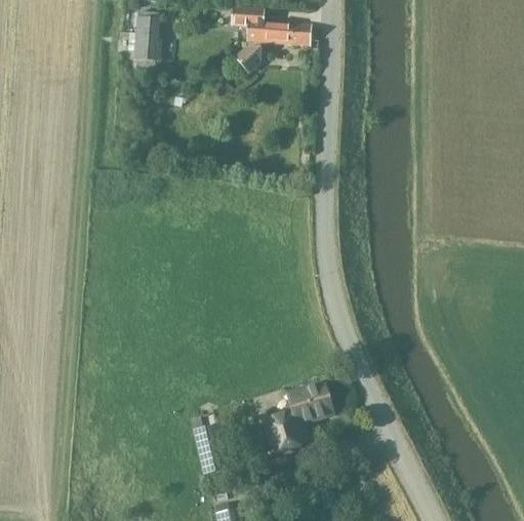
[(263,21),(263,9),(264,6),(233,5),(232,24),(248,25),(247,41),(248,41),(247,45),(246,45),(234,55),(241,65),(249,72),(262,62),(262,46),(259,46),(259,42),(310,45),(311,23),(263,21)]
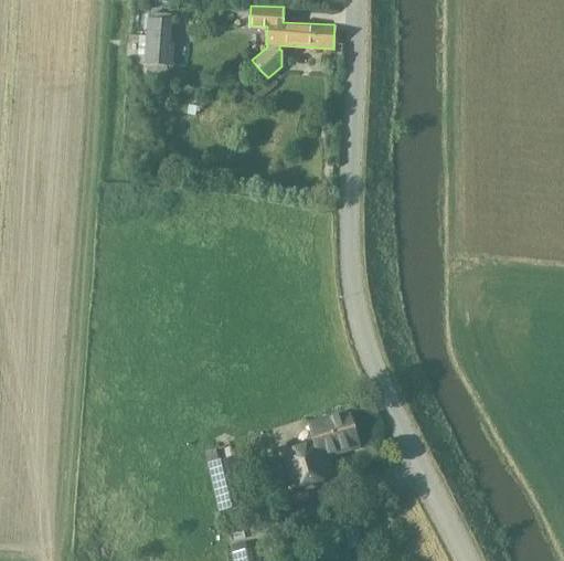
[(145,63),(158,64),(172,64),(174,42),(171,41),(171,19),(148,17),(145,63)]
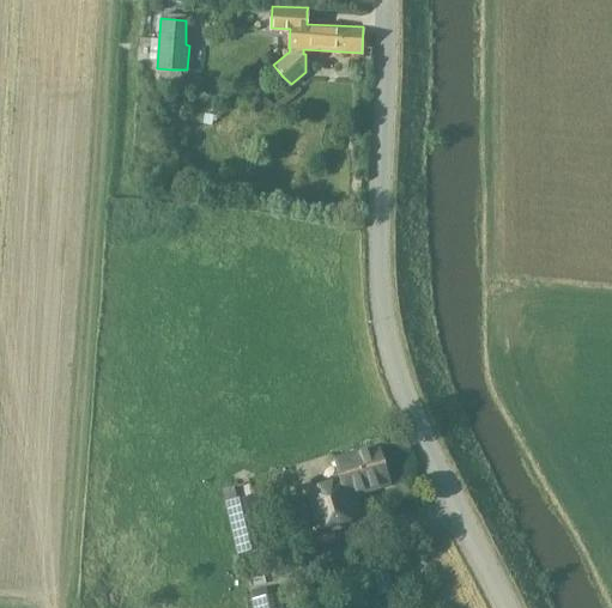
[(217,123),(219,110),(204,109),(201,122),(217,123)]
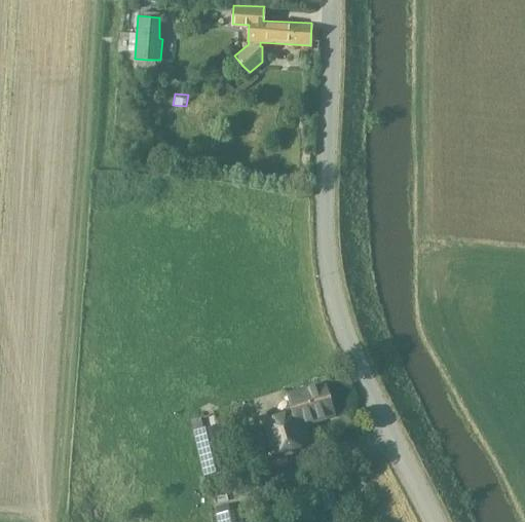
[(336,416),(325,378),(285,389),(290,406),(251,416),(262,456),(312,442),(307,424),(336,416)]
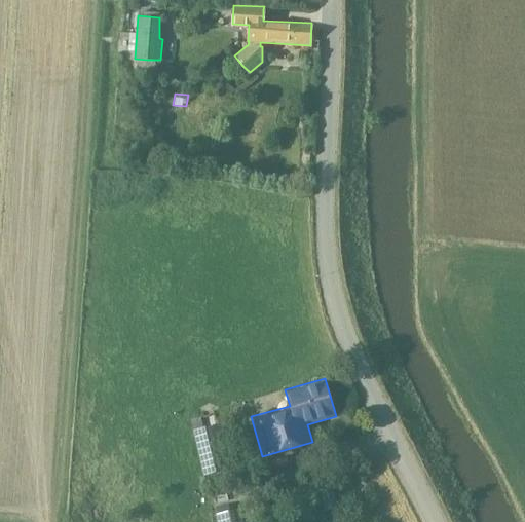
[(276,398),(273,388),(254,395),(256,403),(276,398)]
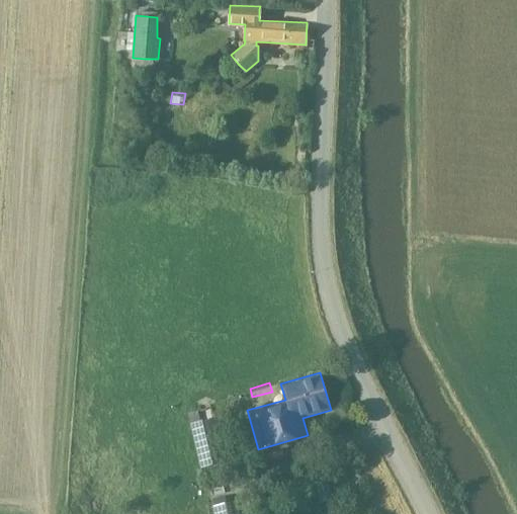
[(229,461),(218,416),(189,423),(200,467),(229,461)]
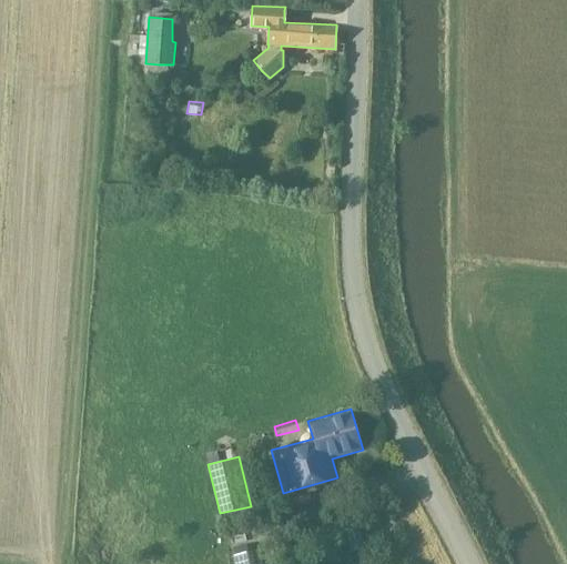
[(348,546),(364,544),(360,523),(345,526),(348,546)]
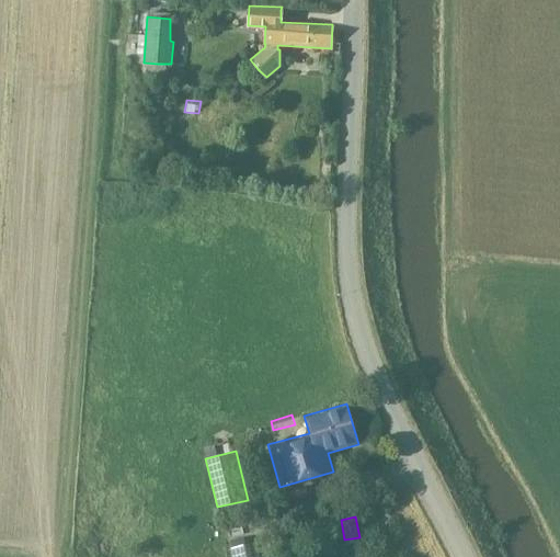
[(259,556),(255,541),(230,546),(232,556),(259,556)]
